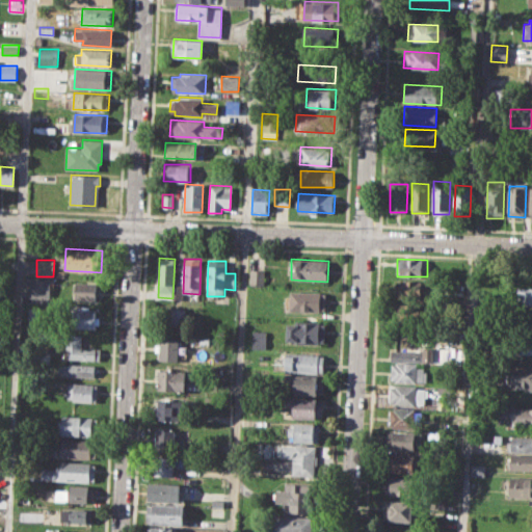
[(250,269),(264,270),(263,285),(249,285),(250,269)]
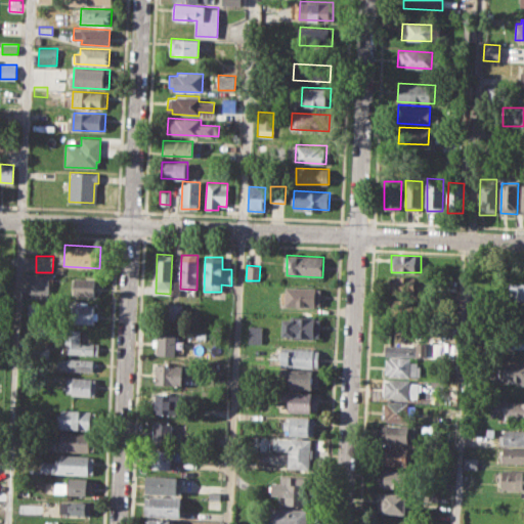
[(29,274),(49,275),(48,294),(28,293),(29,274)]
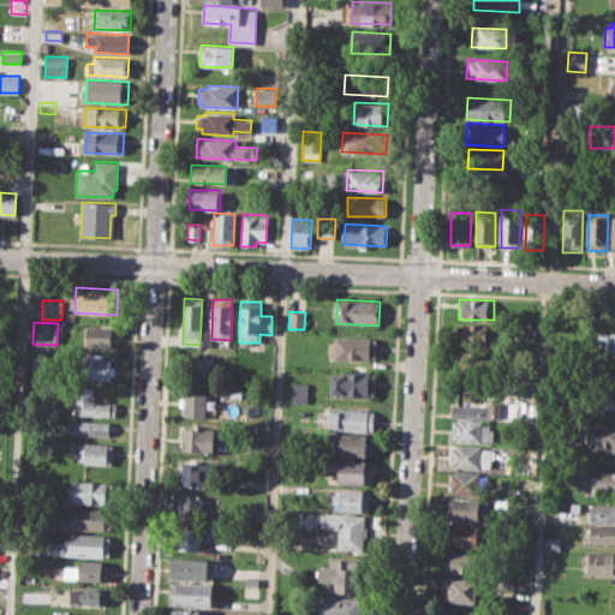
[(461,324),(499,326),(497,347),(460,346),(461,324)]
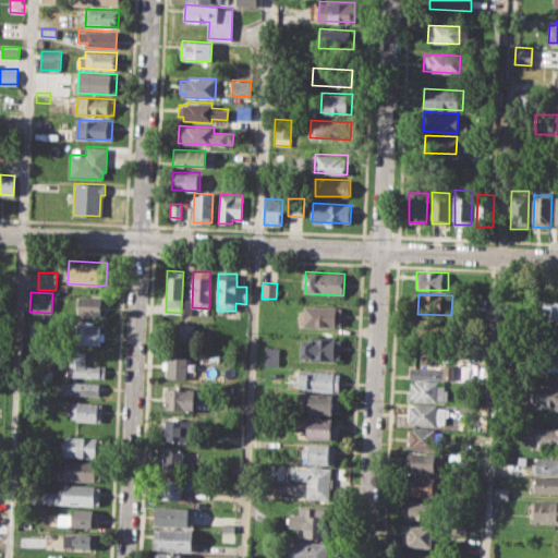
[(79,295),(101,296),(100,317),(76,315),(79,295)]
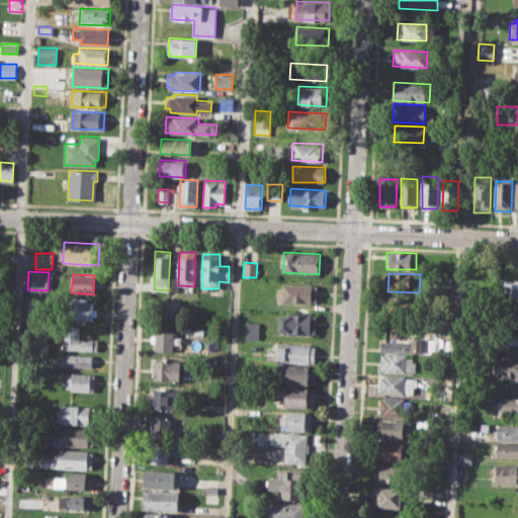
[(502,279),(517,279),(517,297),(509,297),(509,288),(501,287),(502,279)]
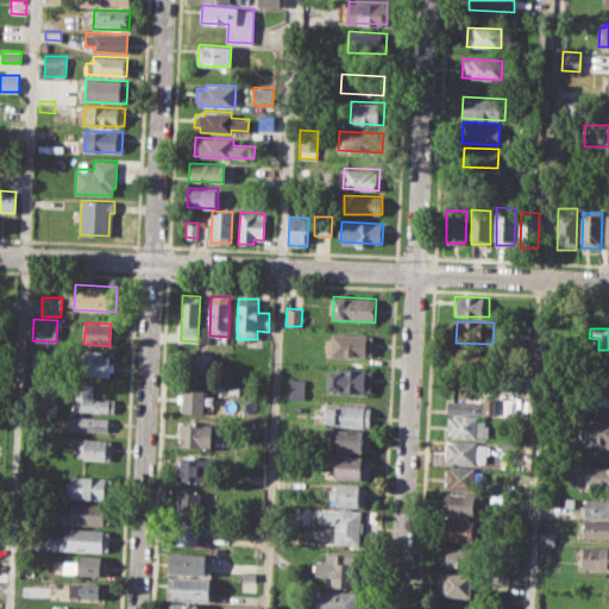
[(333,333),(374,334),(374,359),(332,357),(332,352),(326,351),(326,340),(333,340),(333,333)]
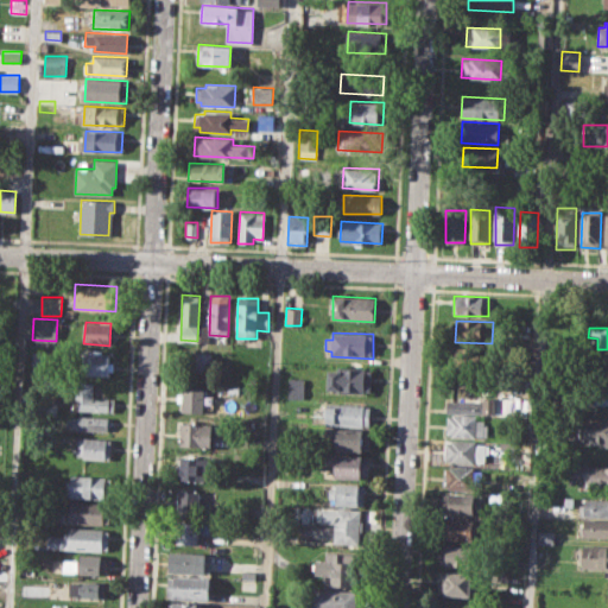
[(32,350),(43,350),(42,371),(31,371),(32,350)]
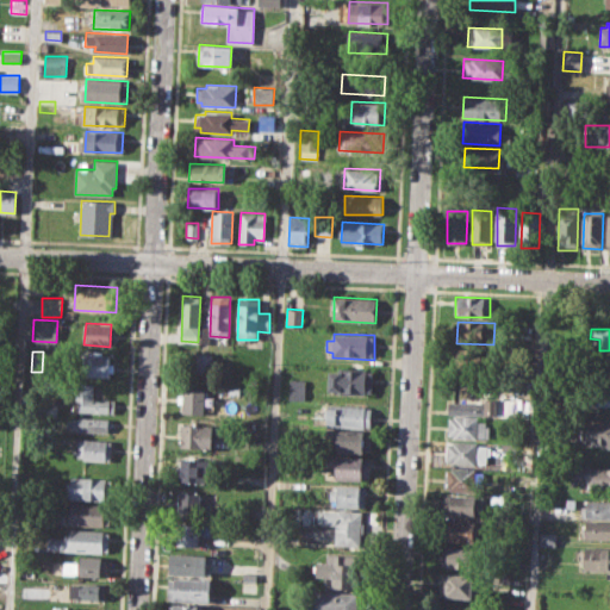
[(82,353),(110,355),(109,363),(114,363),(114,372),(109,372),(109,378),(81,377),(82,353)]
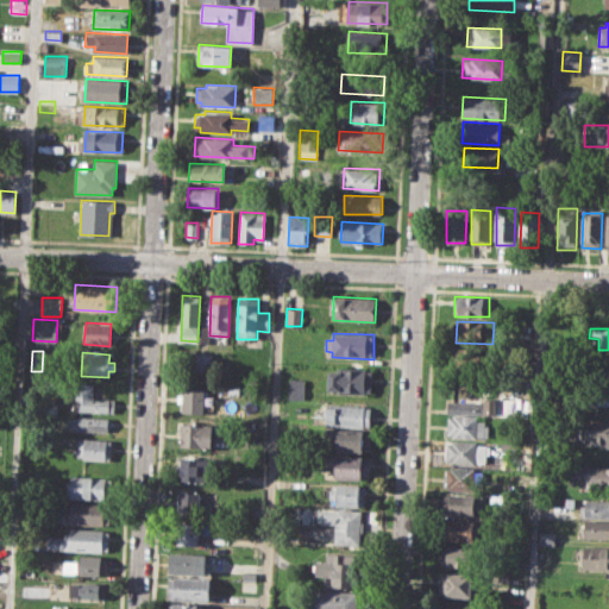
[(196,352),(214,352),(213,372),(196,372),(196,352)]
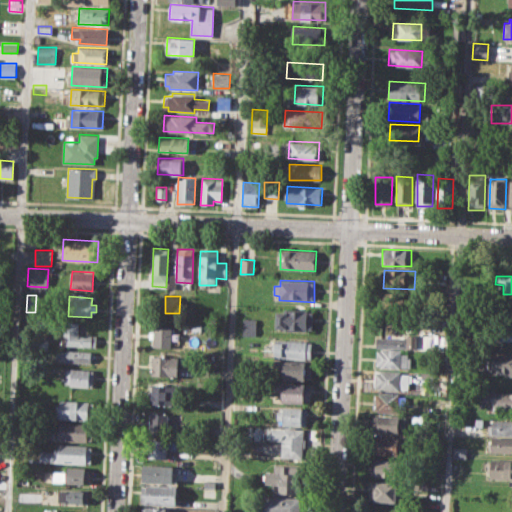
[(499,298),(511,298),(511,314),(498,314),(499,298)]
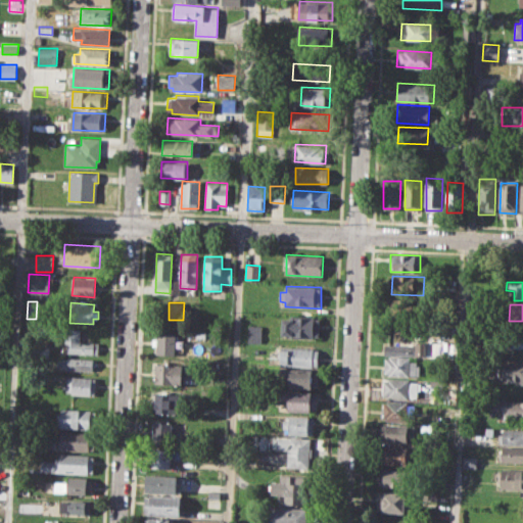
[(282,318),(291,319),(291,316),(319,316),(318,338),(290,337),(290,333),(282,333),(282,318)]
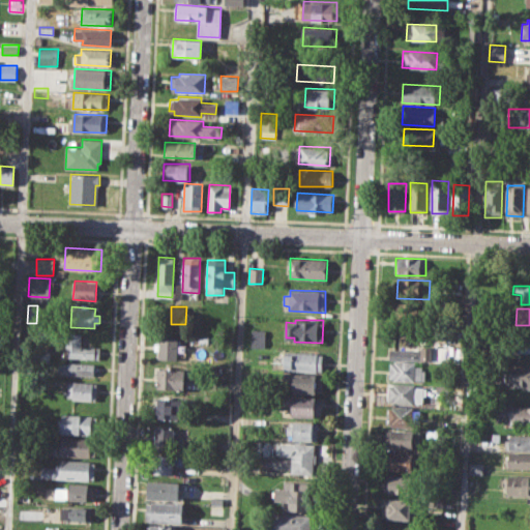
[(253,330),(264,330),(264,346),(252,346),(253,330)]
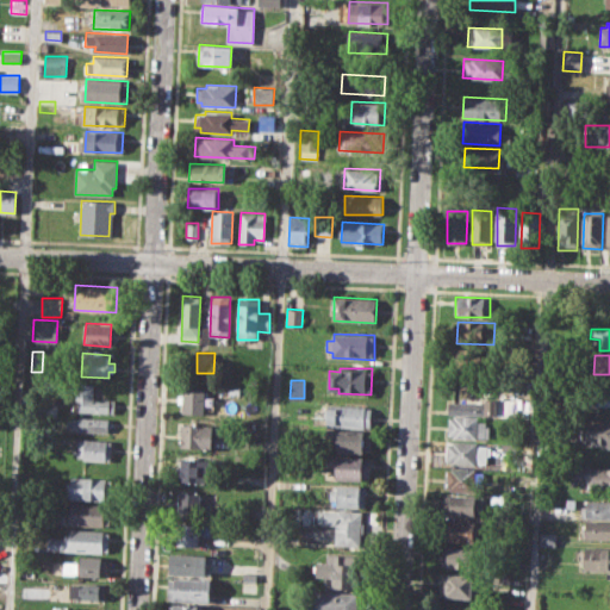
[(73,411),(74,381),(93,383),(92,398),(116,400),(114,414),(73,411)]
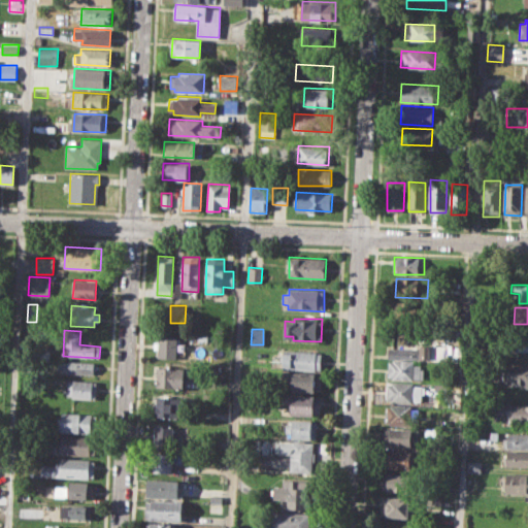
[(513,331),(527,331),(527,350),(513,350),(513,331)]
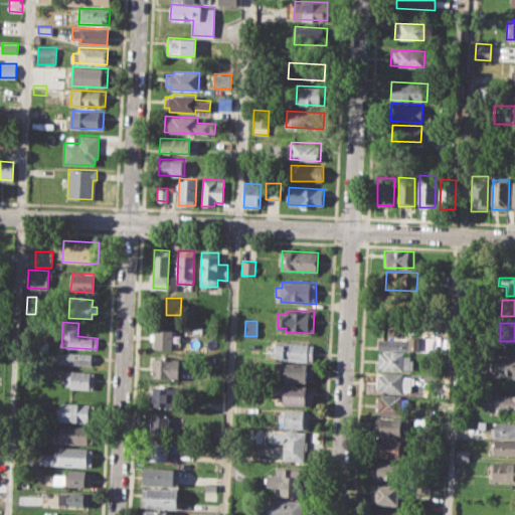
[(154,327),(173,327),(172,349),(153,349),(154,327)]
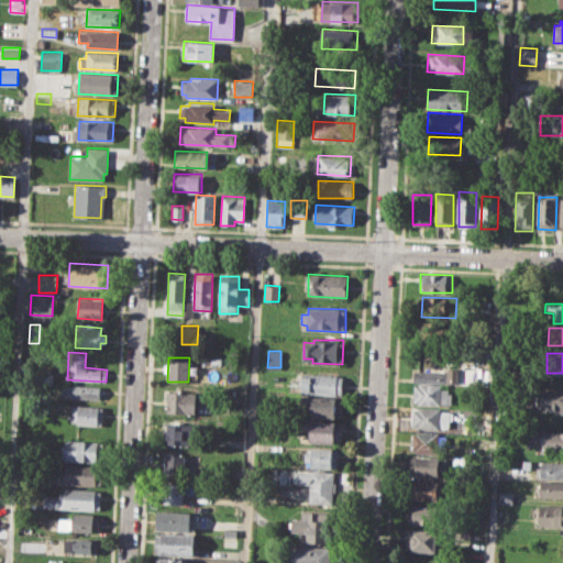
[(449,366),(460,366),(460,382),(448,381),(449,366)]
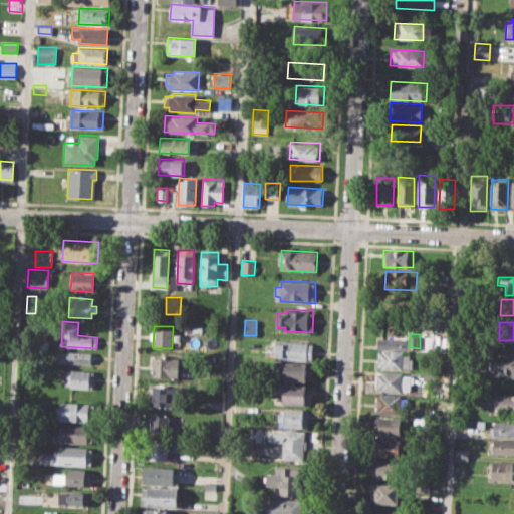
[(378,336),(406,337),(405,348),(378,347),(378,336)]
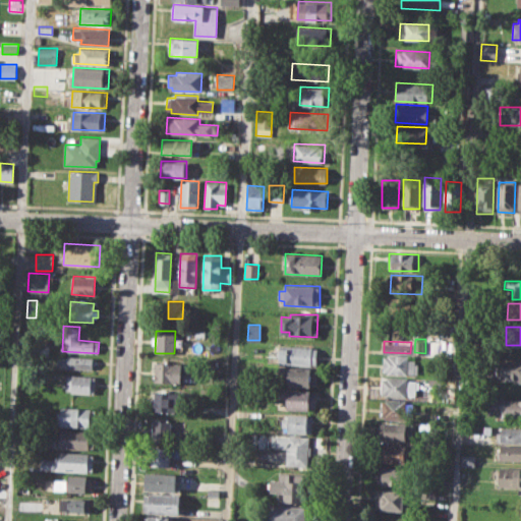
[(280,348),(285,348),(285,344),(312,345),(312,348),(315,348),(315,362),(311,362),(310,365),(280,364),(280,348)]
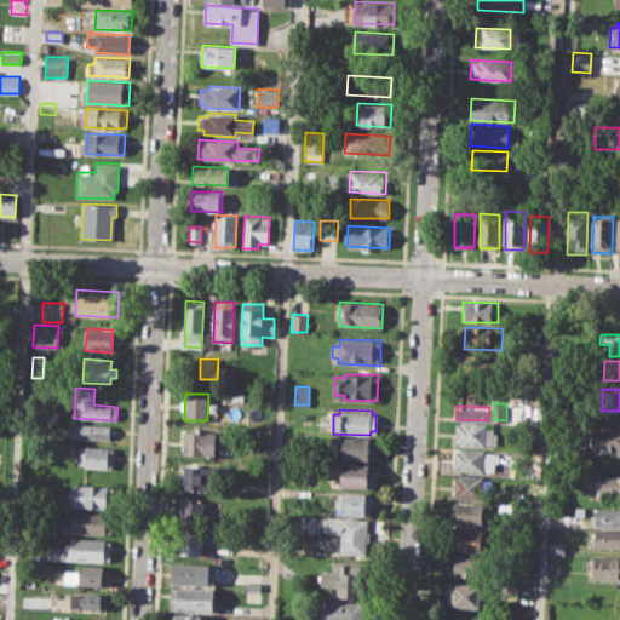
[(73,422),(113,425),(112,440),(72,437),(73,434),(67,434),(67,426),(72,428),(73,422)]
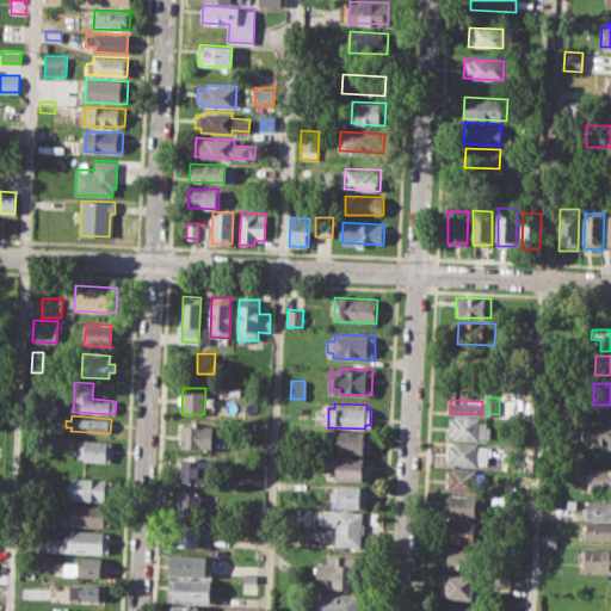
[(450,417),(491,418),(489,439),(449,438),(450,417)]
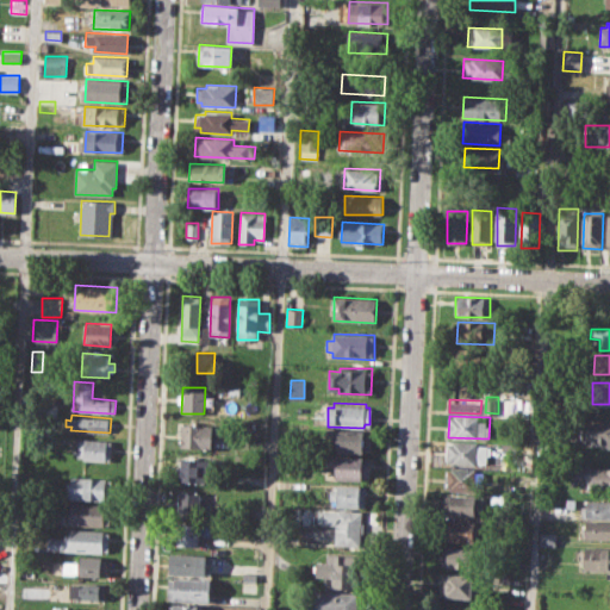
[(583,421),(609,422),(609,448),(607,448),(607,444),(576,443),(576,428),(583,428),(583,421)]
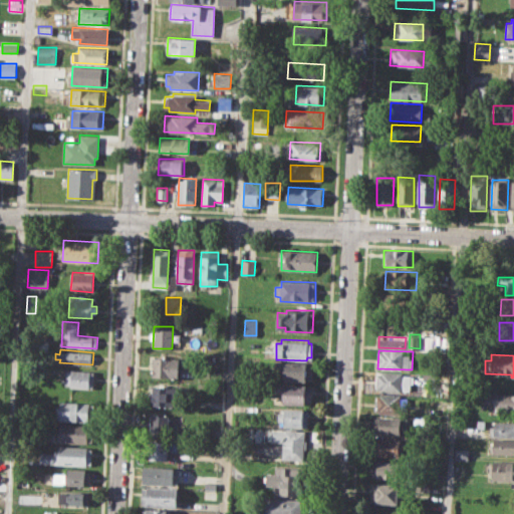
[(152,356),(179,357),(178,377),(152,376),(152,356)]
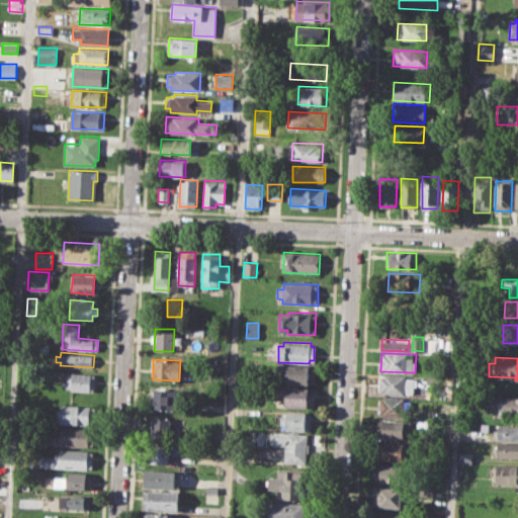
[(286,364),(315,366),(315,381),(309,381),(309,384),(286,383),(286,364)]
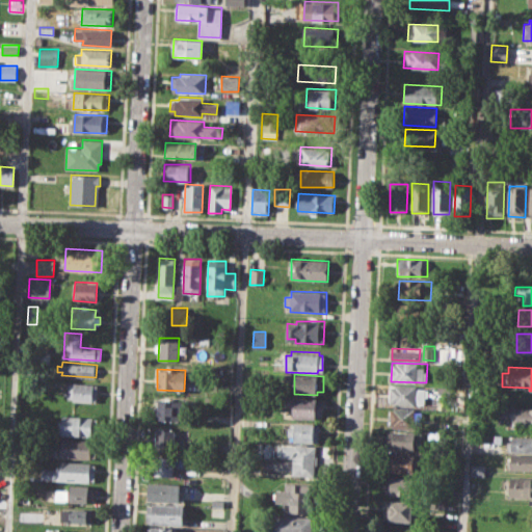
[(68,382),(97,383),(96,402),(67,401),(68,382)]
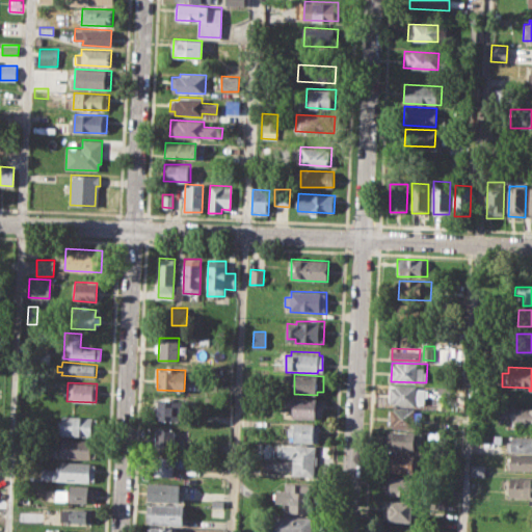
[(390,384),(423,386),(423,405),(390,404),(390,384)]
